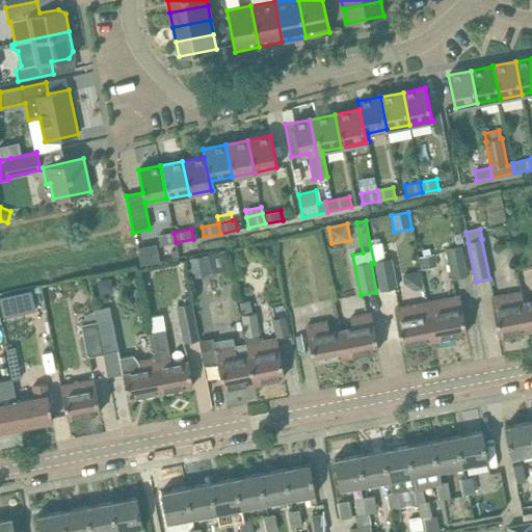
[(451,248),(448,248),(453,277),(466,275),(460,246),(464,245),(462,231),(449,234),(451,248)]
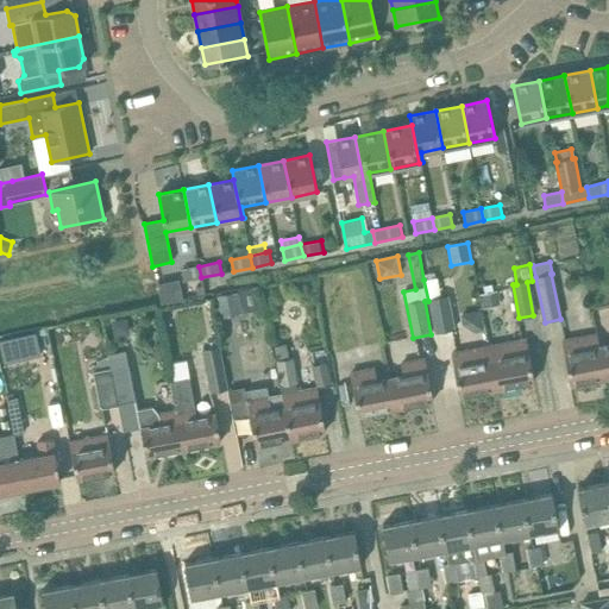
[(183,281),(201,277),(199,267),(181,269),(183,281)]
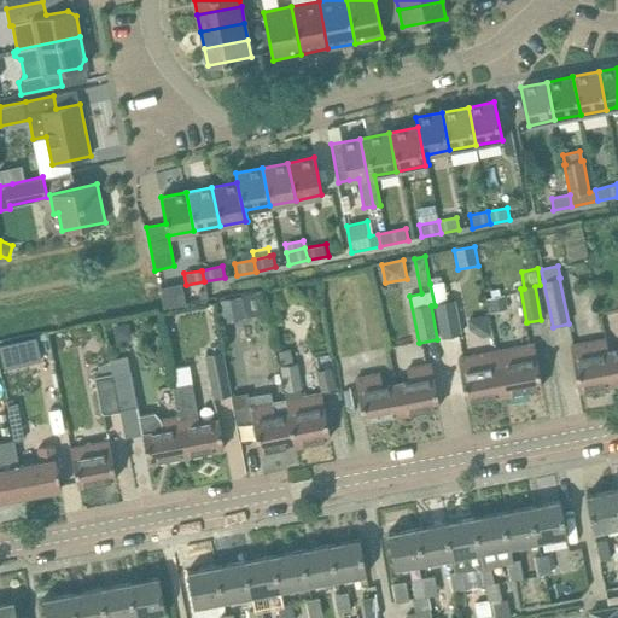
[(437,304),(443,338),(460,334),(454,301),(447,302),(443,281),(430,284),(435,305),(437,304)]
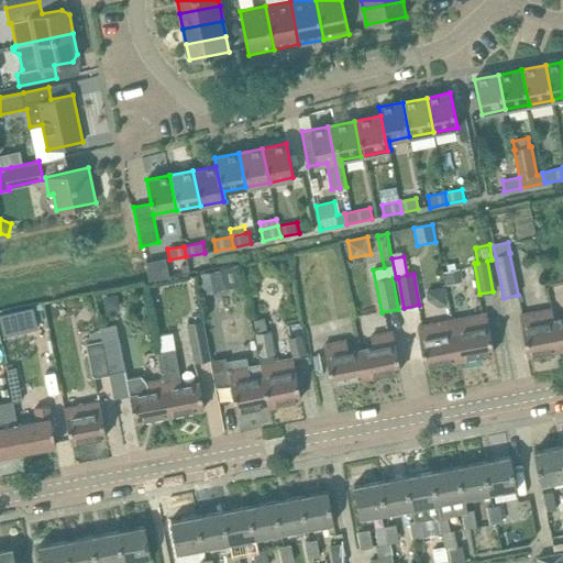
[(239,265),(201,271),(203,289),(241,285),(239,265)]
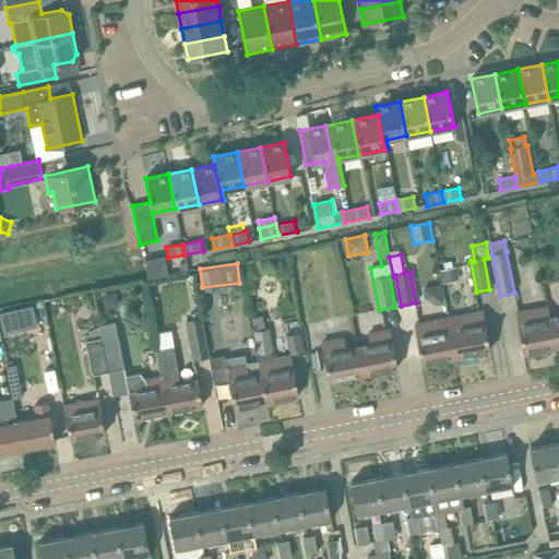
[(319,266),(297,271),(307,324),(329,320),(319,266)]
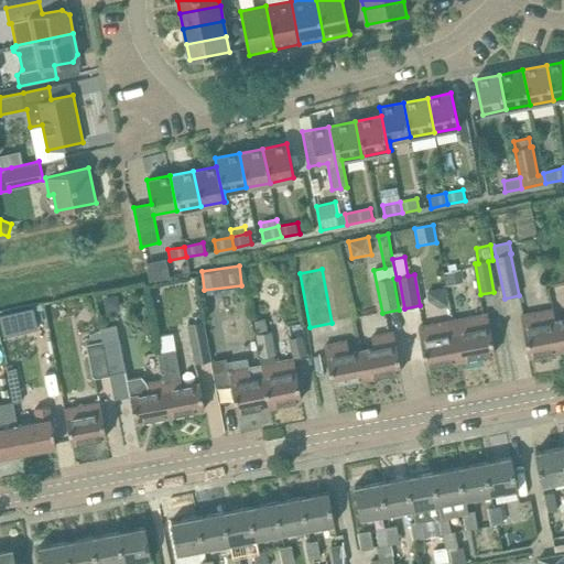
[(561,350),(555,323),(553,312),(521,317),(528,356),(561,350)]
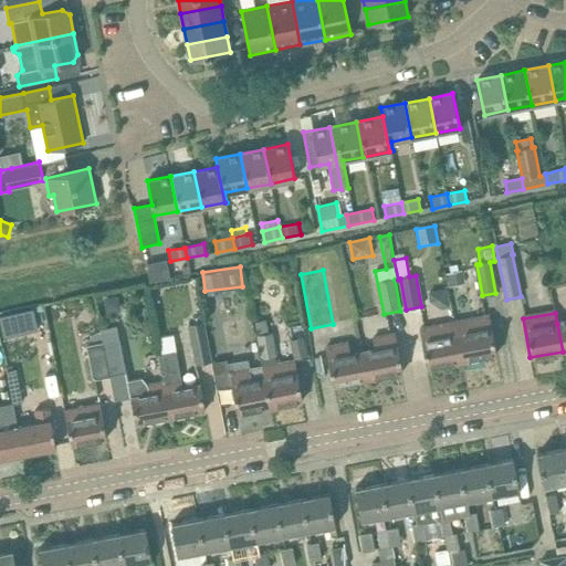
[(3,320),(9,337),(30,332),(25,314),(3,320)]
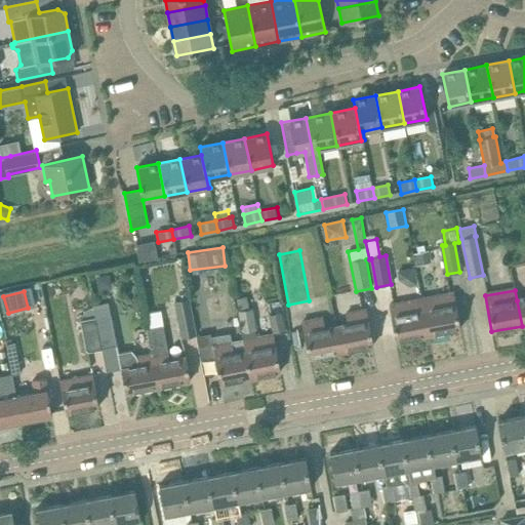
[(423,311),(428,334),(460,328),(453,293),(421,300),(423,311)]
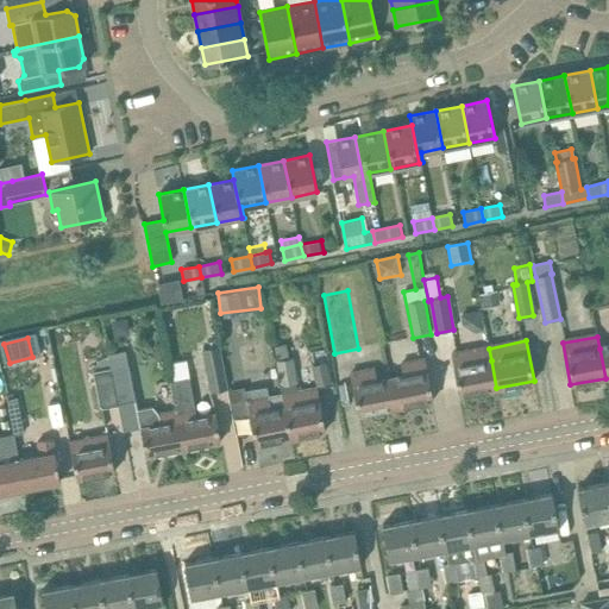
[(274,346),(281,387),(297,383),(294,358),(289,358),(287,345),(274,346)]
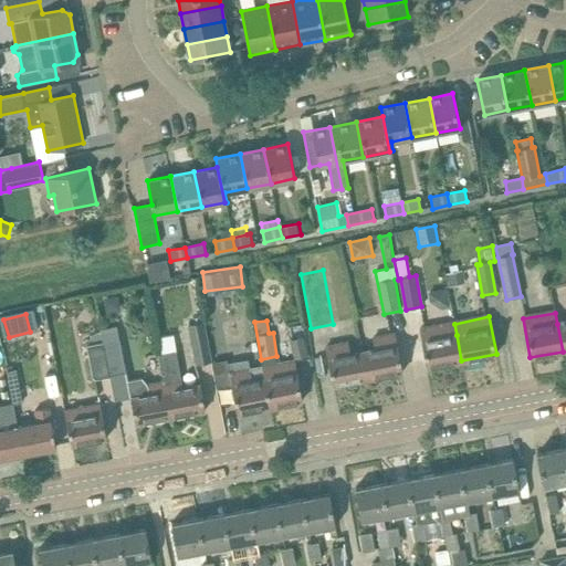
[(203,322),(189,324),(197,364),(211,362),(203,322)]
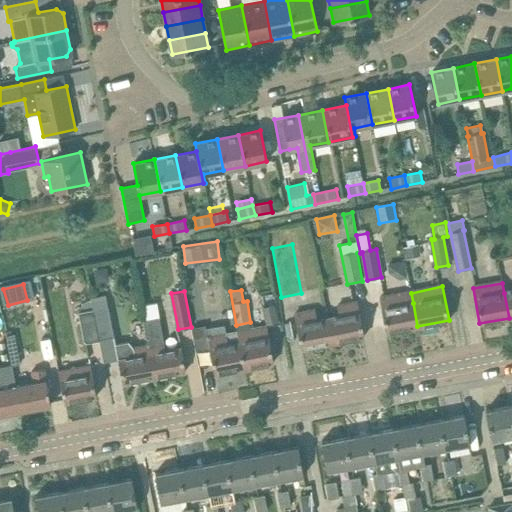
[(417,326),(413,303),(402,305),(400,294),(379,298),(382,313),(386,333),(417,326)]
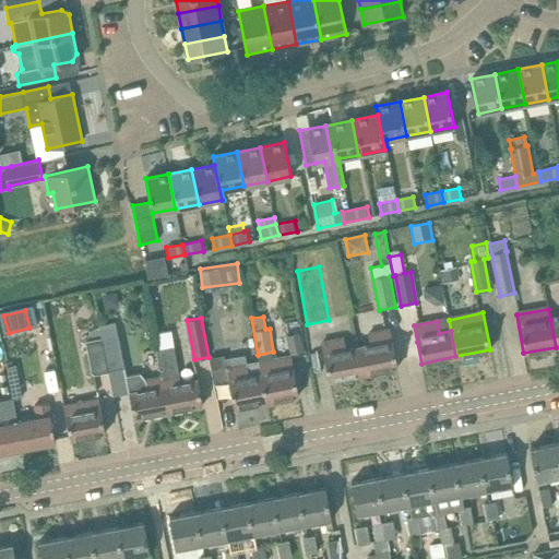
[(99,325),(99,329),(108,370),(125,368),(116,322),(99,325)]
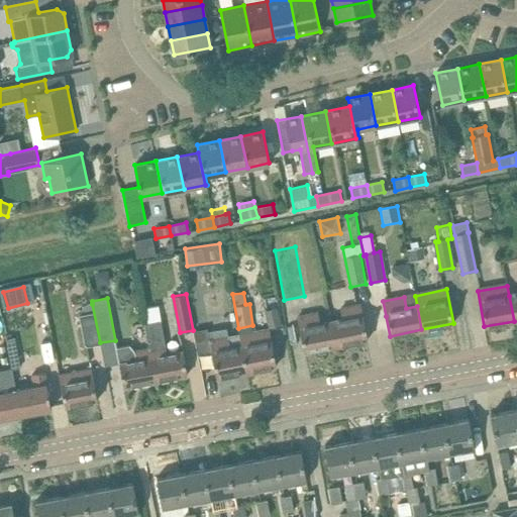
[(84,314),(79,315),(86,345),(100,342),(92,304),(82,306),(84,314)]
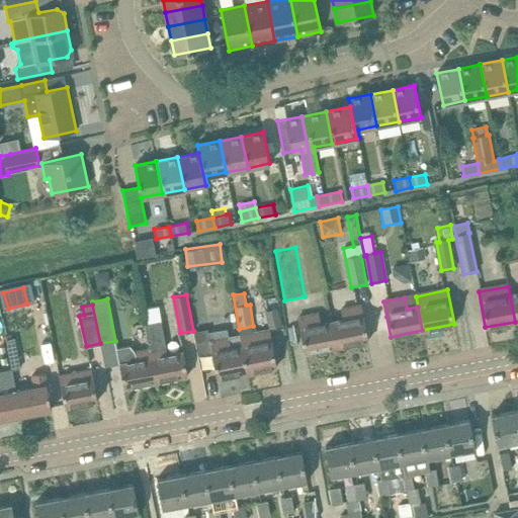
[(344,320),(332,322),(337,347),(368,341),(361,306),(342,310),(344,320)]
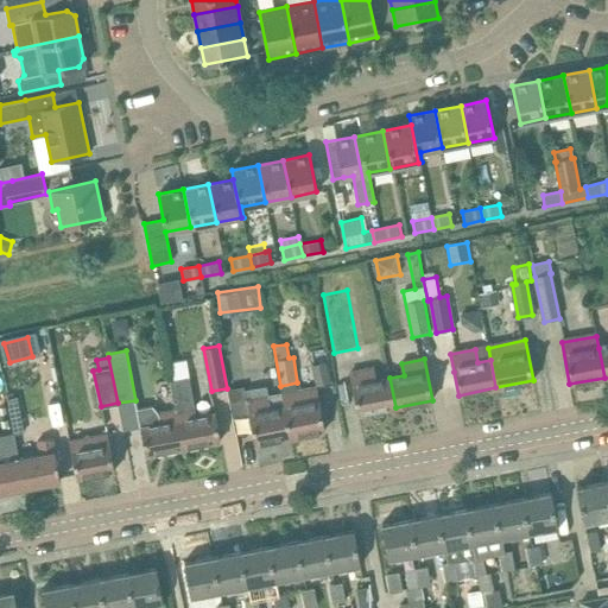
[(333,380),(328,361),(314,363),(317,384),(333,380)]
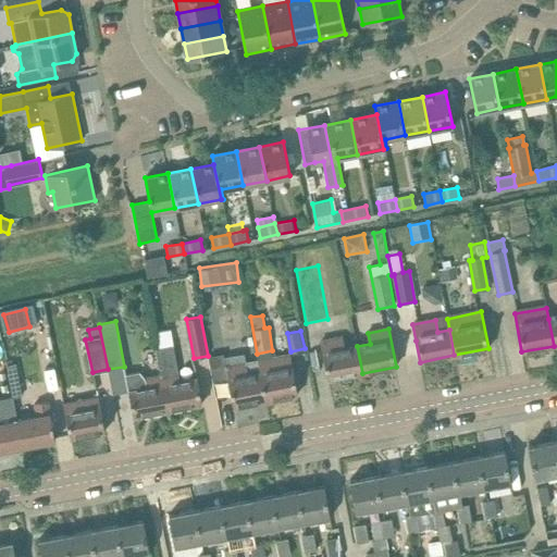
[(362,373),(357,346),(345,348),(343,337),(321,342),(327,380),(362,373)]
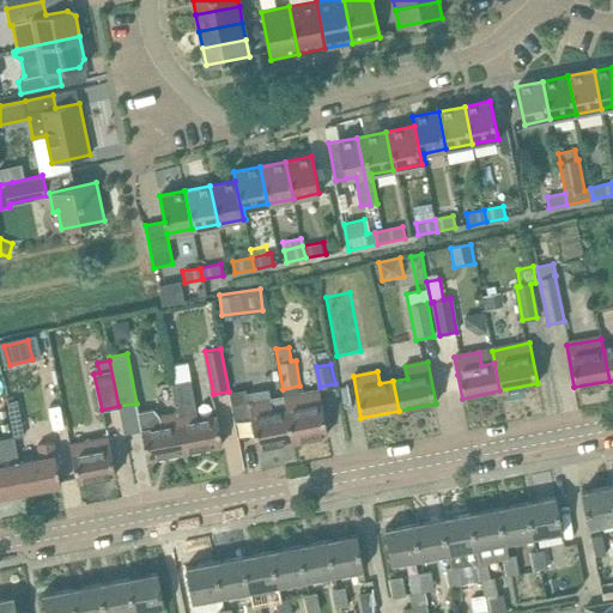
[(171,384),(177,414),(177,413),(184,453),(223,445),(217,417),(199,420),(192,380),(171,384)]
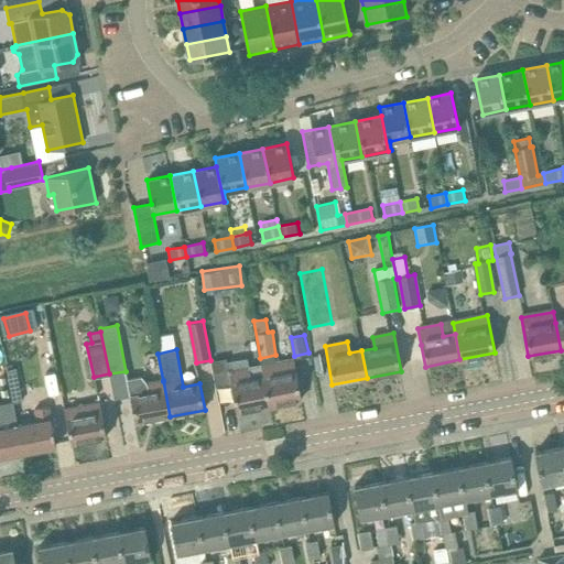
[(260,364),(263,378),(269,405),(302,400),(294,360),(278,364),(277,360),(260,364)]
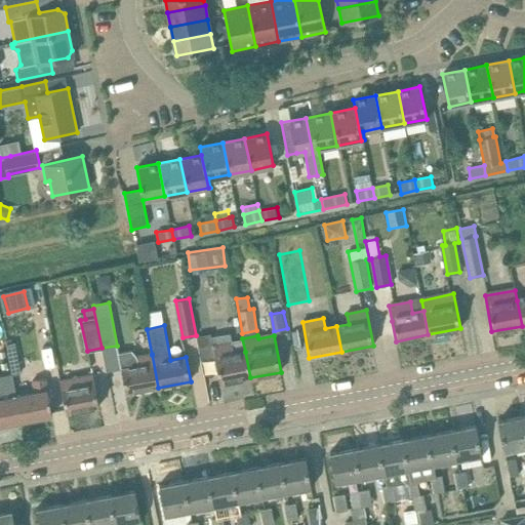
[(15,342),(6,344),(12,375),(22,373),(15,342)]
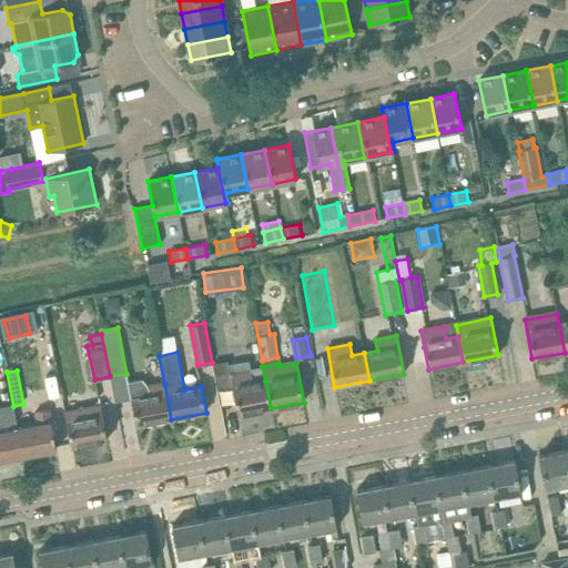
[(265,381),(254,383),(252,372),(231,376),(239,415),(271,408),(265,381)]
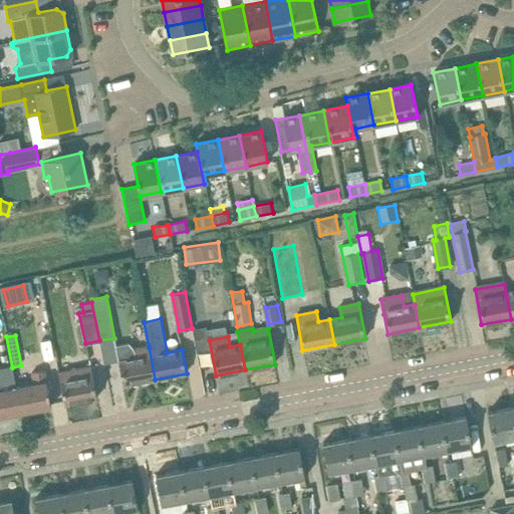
[(149,346),(149,347),(134,349),(129,342),(115,345),(123,384),(155,379),(149,346)]
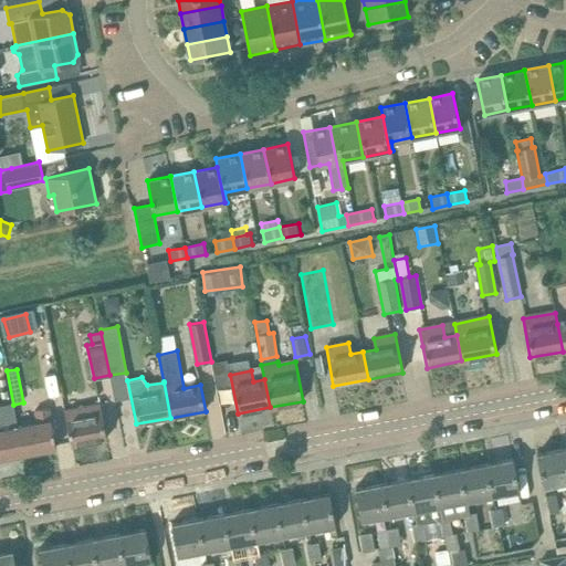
[(65,411),(67,423),(71,446),(107,439),(101,405),(65,411)]
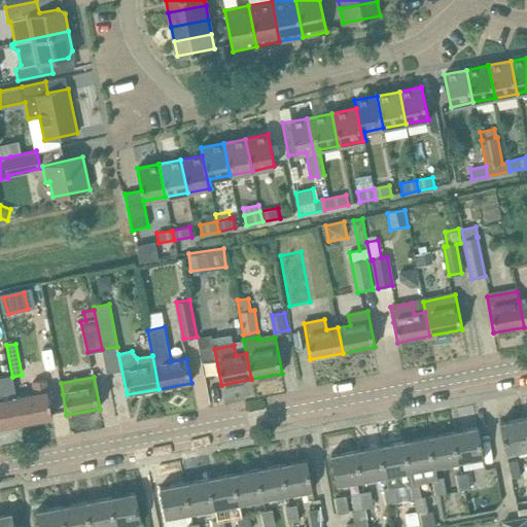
[(35,394),(16,397),(21,423),(53,417),(48,397),(44,379),(32,381),(35,394)]
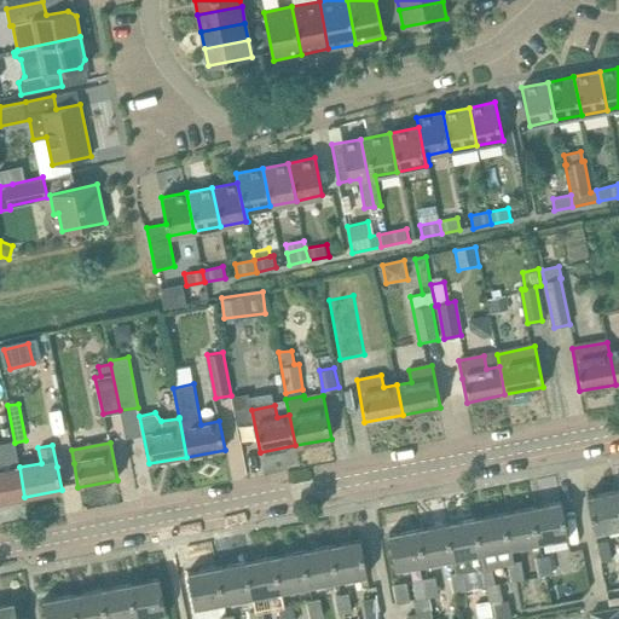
[(0,502),(24,497),(19,467),(0,470),(0,502)]
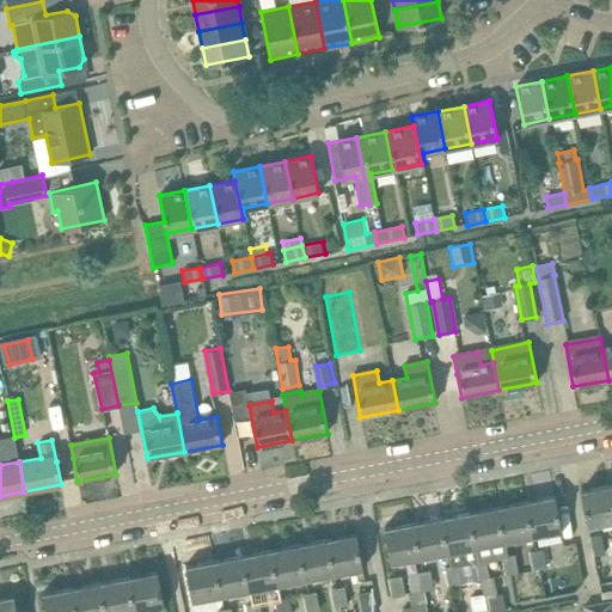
[(587,526),(611,520),(611,496),(610,485),(580,491),(587,526)]
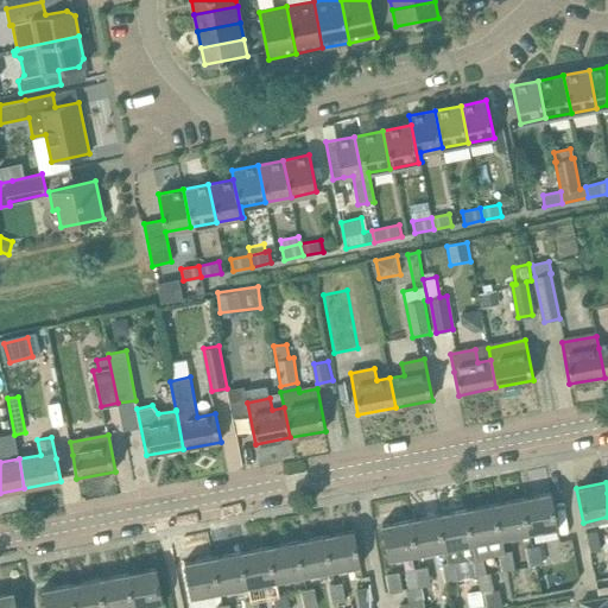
[(550,494),(523,499),(529,534),(558,529),(551,492),(550,492),(550,494)]
